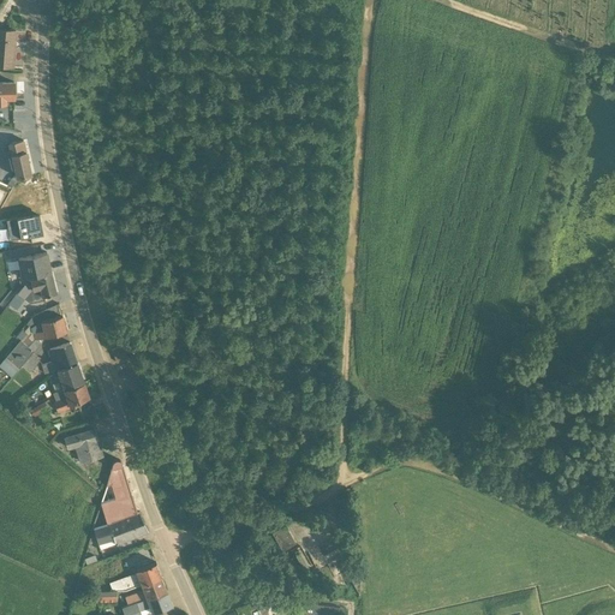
[(0,65),(12,66),(15,30),(0,29),(0,65)]
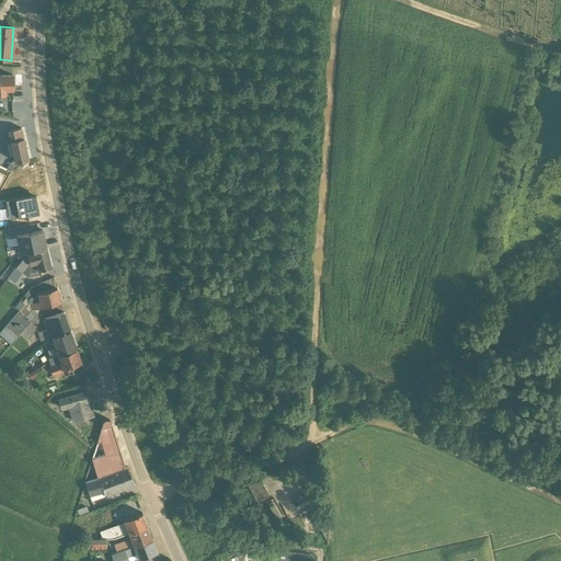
[(12,89),(12,76),(0,73),(0,94),(6,94),(6,91),(12,89)]
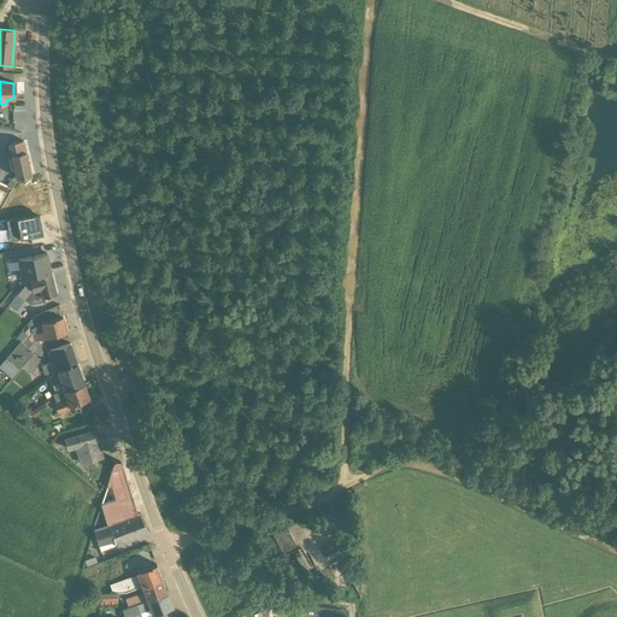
[(7,145),(16,178),(30,175),(23,141),(7,145)]
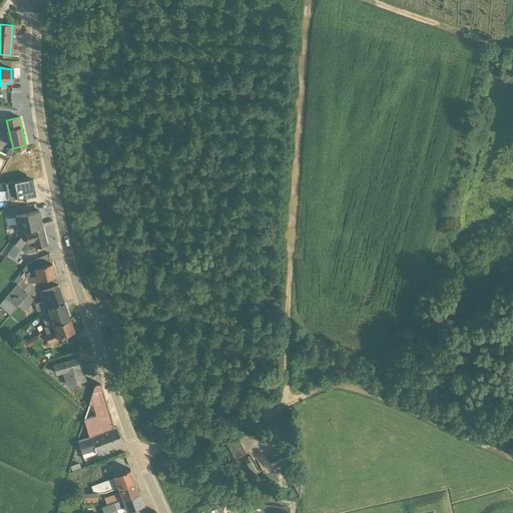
[(5,183),(8,200),(36,195),(32,180),(32,178),(5,183)]
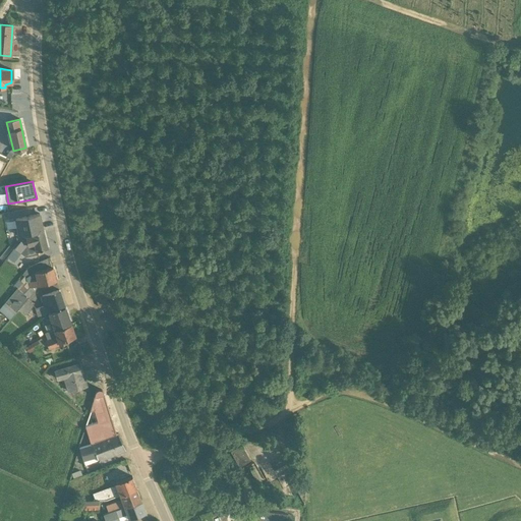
[(24,235),(43,231),(39,214),(15,219),(18,231),(15,231),(17,244),(24,235)]
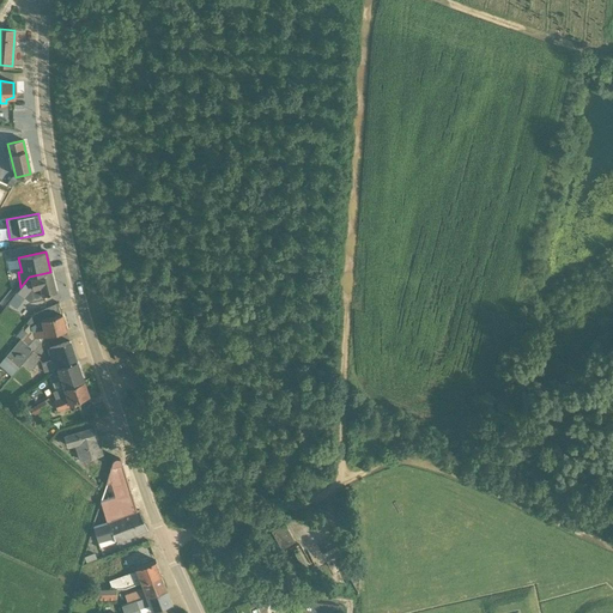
[(20,287),(17,292),(30,303),(43,299),(43,296),(55,292),(50,272),(29,277),(20,287)]
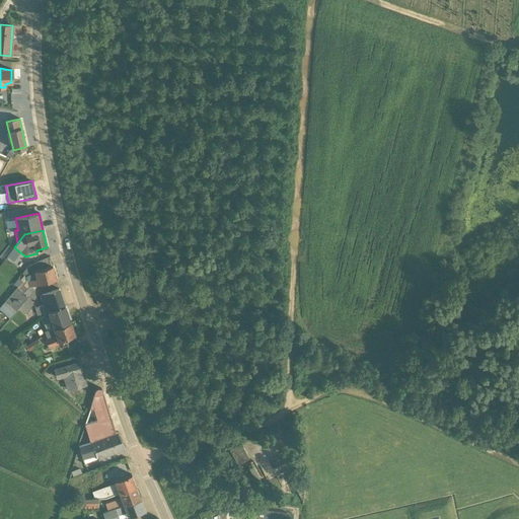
[(52,267),(49,256),(28,266),(21,274),(22,274),(13,285),(28,297),(34,290),(32,286),(56,280),(52,267)]
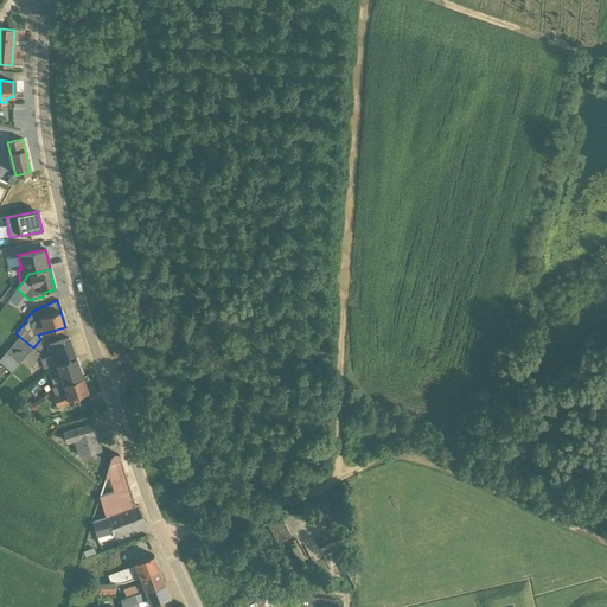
[(20,337),(0,358),(0,363),(11,374),(33,347),(20,337)]
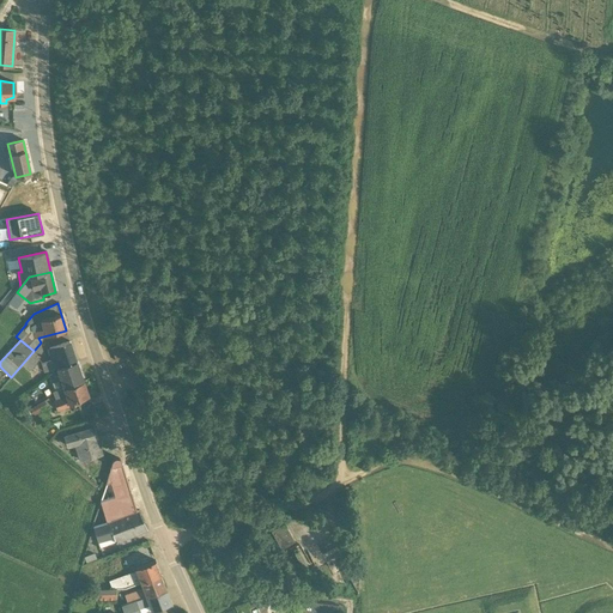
[(41,364),(43,374),(76,363),(70,343),(68,343),(47,350),(50,362),(41,364)]
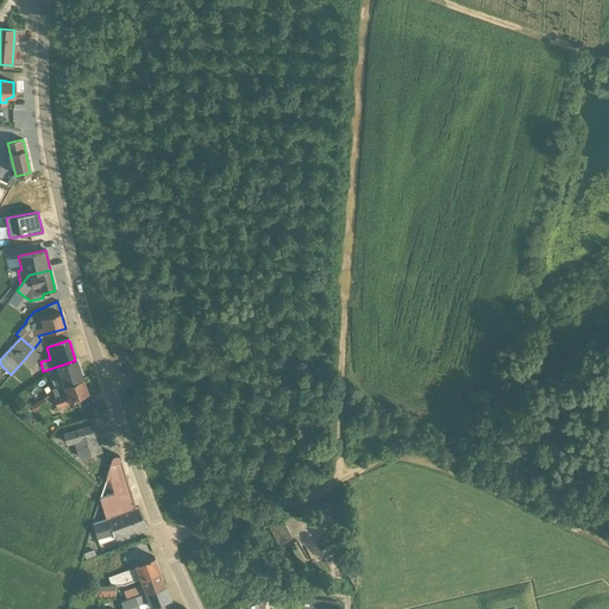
[(108,346),(113,360),(127,356),(123,341),(108,346)]
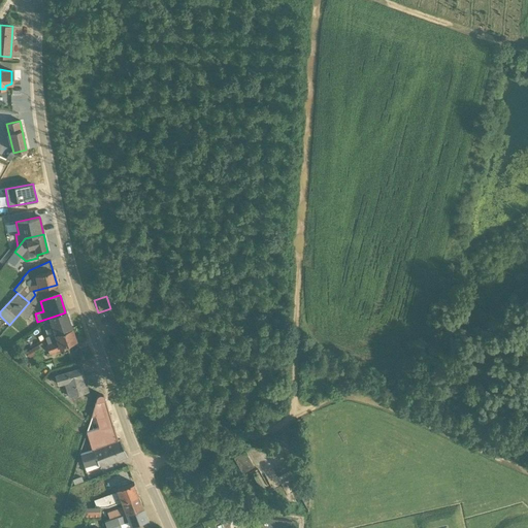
[(19,315),(25,321),(34,310),(27,304),(19,315)]
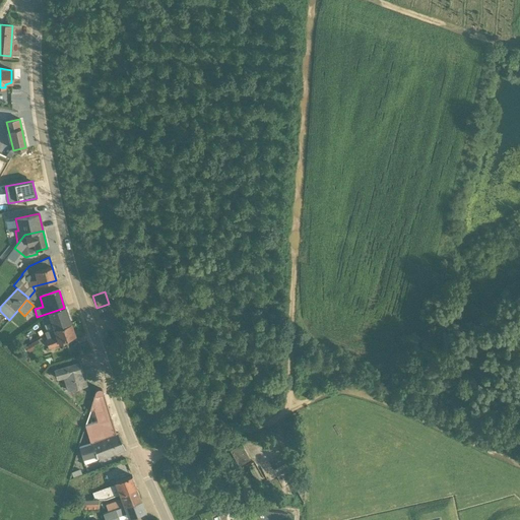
[(64,308),(45,314),(47,320),(49,319),(53,330),(70,324),(64,308)]
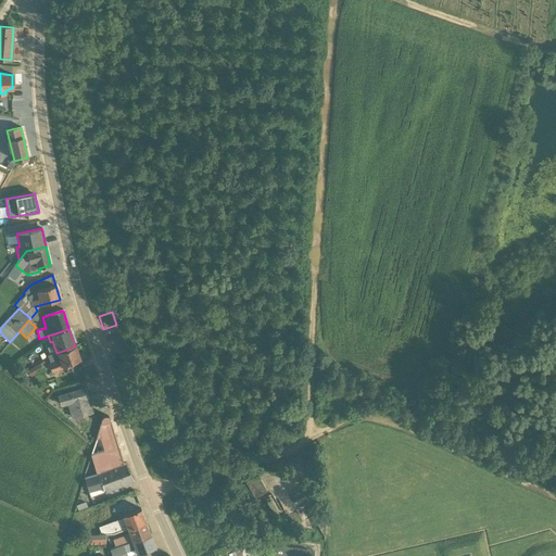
[(79,359),(75,346),(57,353),(48,356),(50,363),(48,364),(51,373),(71,365),(71,363),(79,359)]
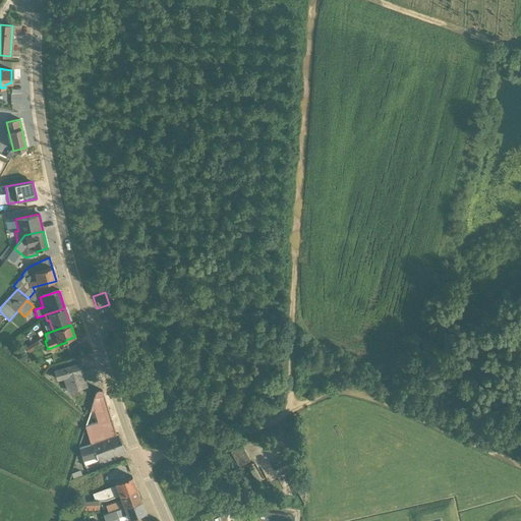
[(41,346),(37,341),(25,347),(30,353),(41,346)]
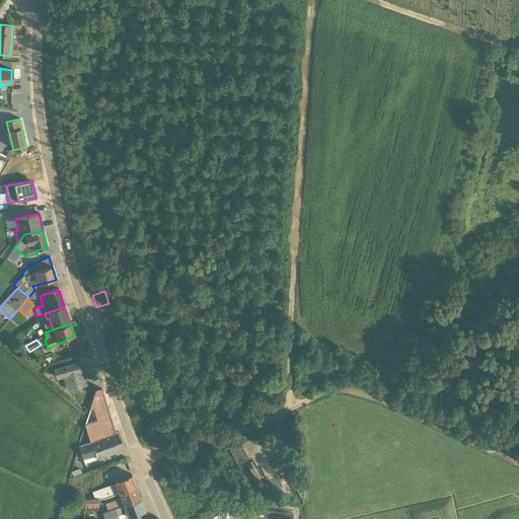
[(80,362),(54,369),(57,379),(63,377),(67,391),(87,385),(80,362)]
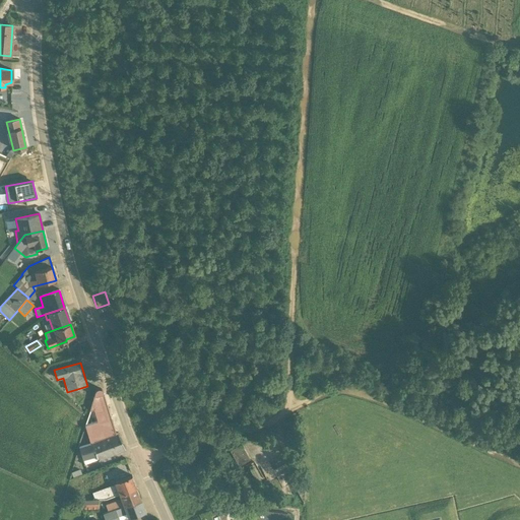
[(103,392),(102,390),(99,389),(95,390),(89,410),(90,411),(93,410),(98,423),(85,427),(90,443),(79,447),(84,465),(98,460),(99,461),(125,450),(118,435),(117,434),(116,434),(103,392)]
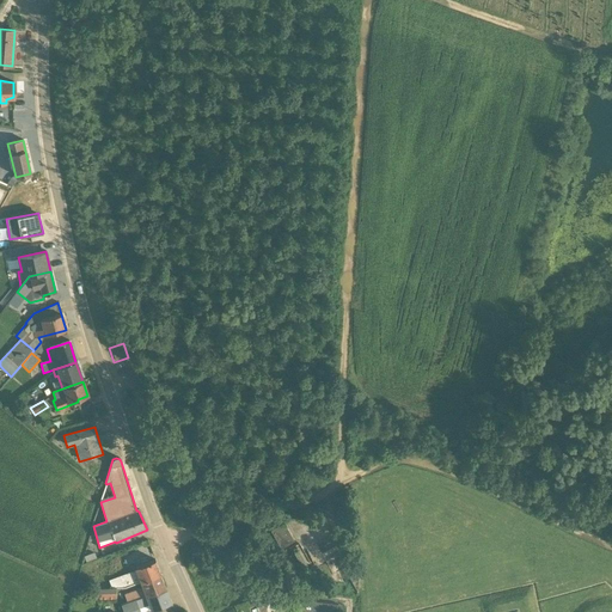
[(286,521),(270,530),(280,548),(289,542),(291,543),(297,539),(286,521)]
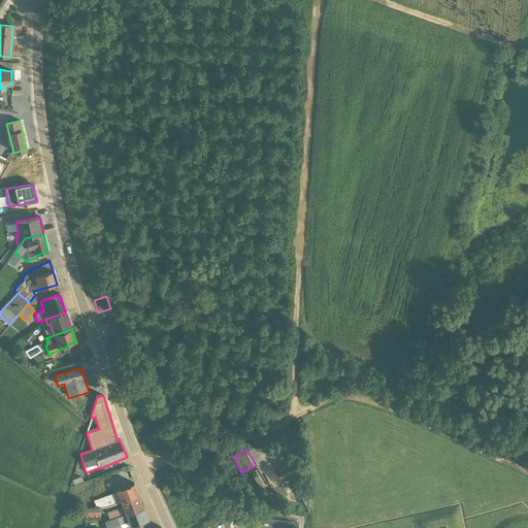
[(257,467),(249,472),(259,492),(270,486),(268,483),(266,484),(257,467)]
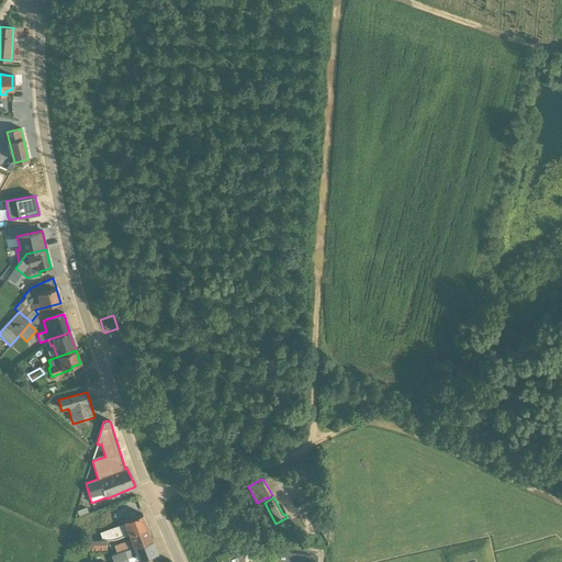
[(101,536),(102,540),(114,539),(147,527),(142,515),(124,521),(124,523),(100,532),(101,536)]
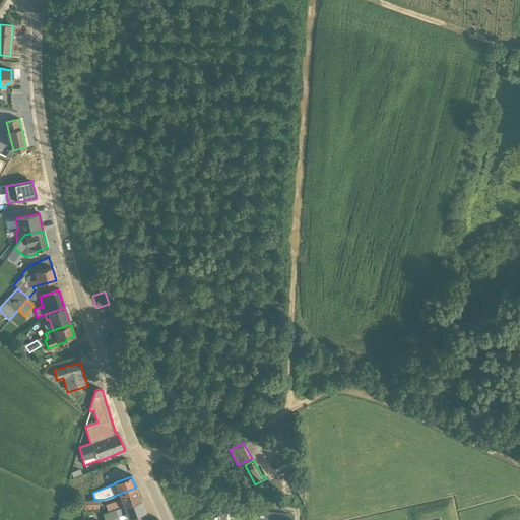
[(106,506),(108,511),(140,500),(136,489),(136,488),(119,495),(121,500),(108,504),(108,505),(106,506)]
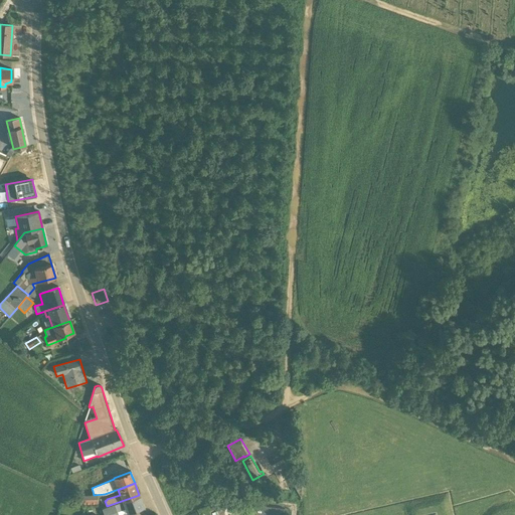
[(76,505),(98,504),(97,495),(76,496),(76,505)]
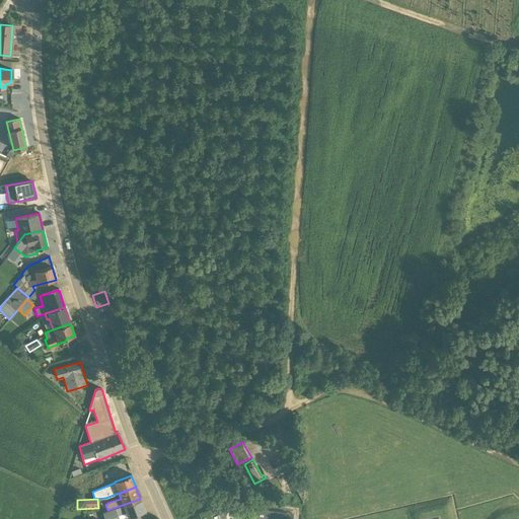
[(102,512),(104,518),(124,518),(145,511),(140,499),(102,512)]
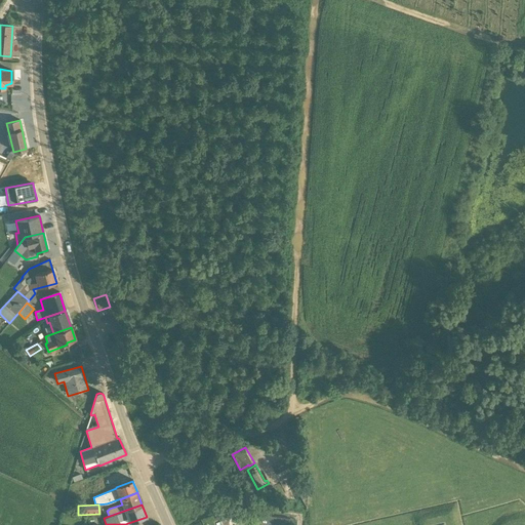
[(226,505),(224,511),(233,514),(234,508),(226,505)]
